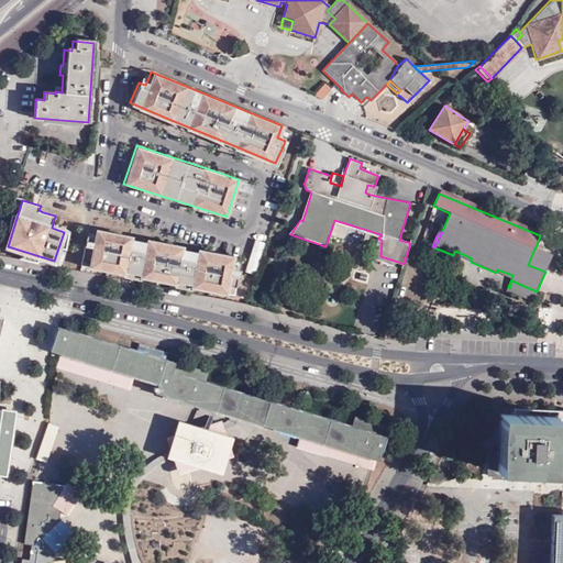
[(85,251),(81,266),(88,267),(89,263),(125,271),(127,267),(142,271),(141,273),(177,280),(177,277),(192,280),(192,283),(229,290),(228,295),(235,296),(239,276),(231,275),(233,261),(219,258),(198,254),(197,257),(183,254),(183,251),(169,249),(146,244),(146,247),(131,244),(132,241),(124,240),(96,234),(94,249),(85,246),(85,251)]
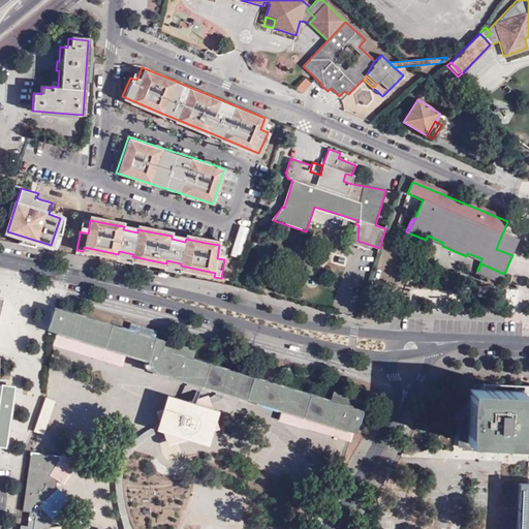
[(356,245),(358,241),(359,225),(355,224),(349,242),(356,245)]
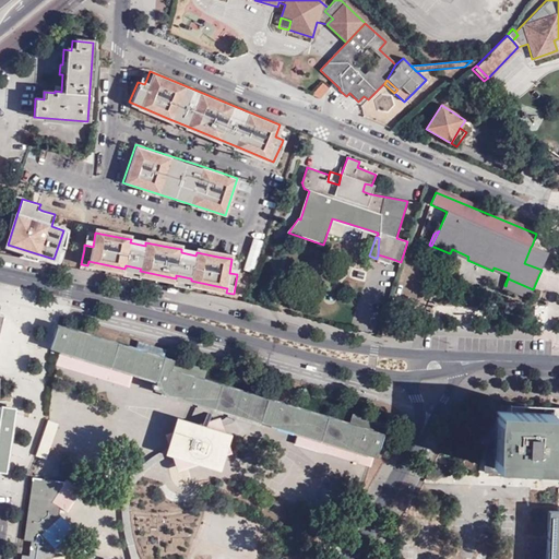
[(253,238),(250,250),(260,253),(264,241),(253,238)]
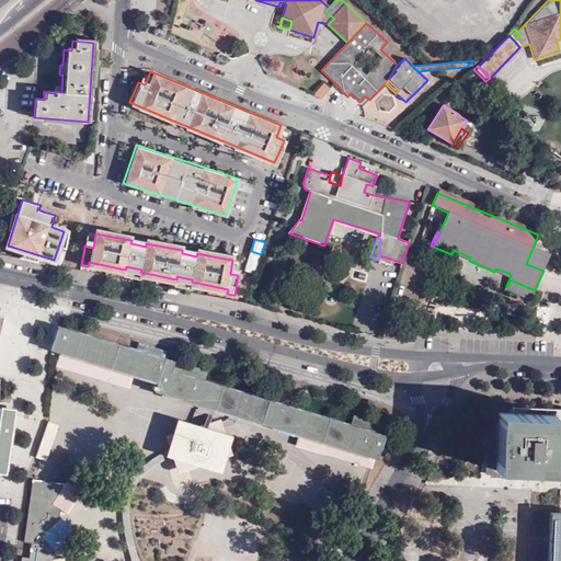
[(537,249),(533,248),(526,264),(544,271),(550,254),(537,249)]
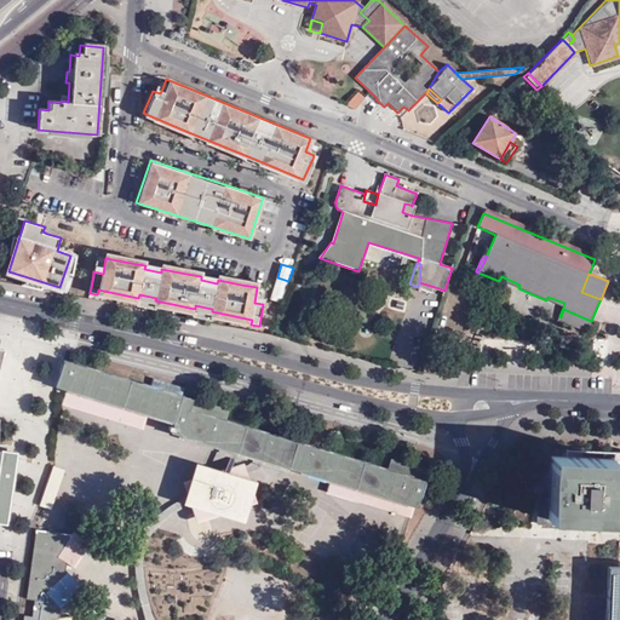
[(501,276),(499,281),(518,288),(520,285),(501,276)]
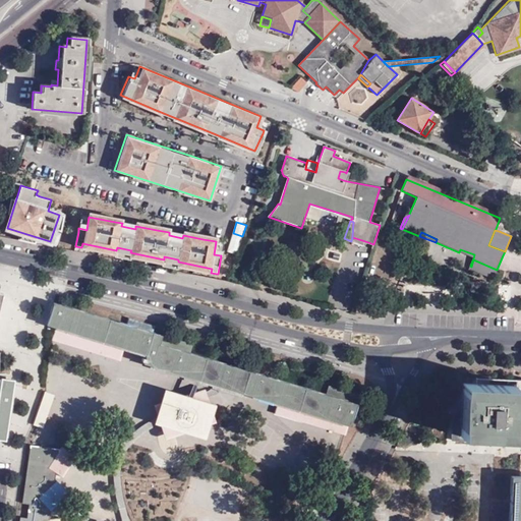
[(242,236),(233,233),(231,237),(227,251),(236,254),(242,236)]
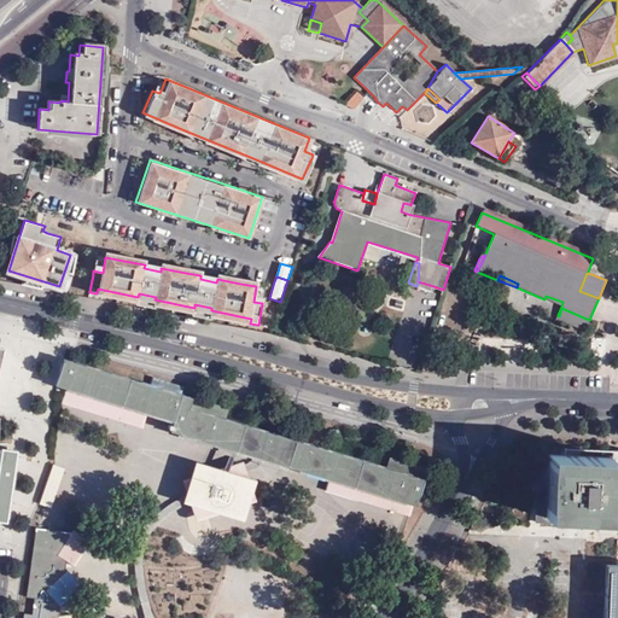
[(432,291),(433,286),(418,281),(417,286),(432,291)]
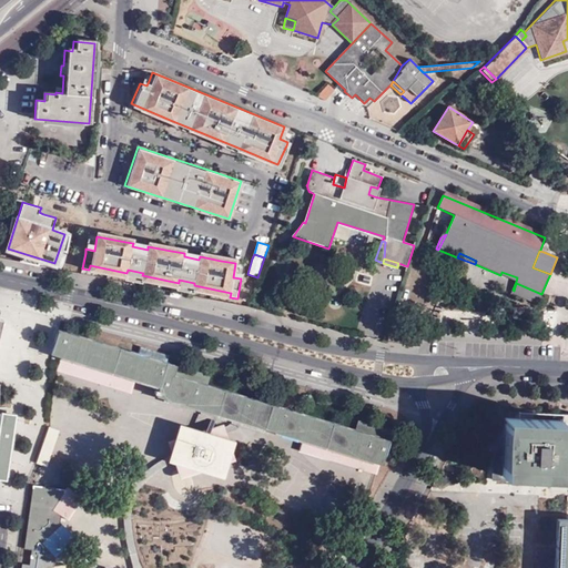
[(374,275),(359,272),(356,284),(372,287),(374,275)]
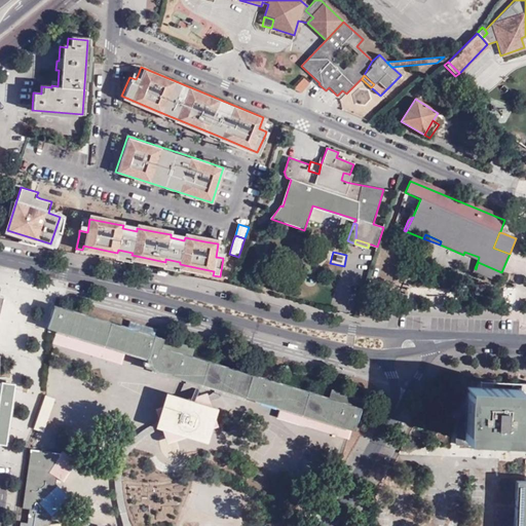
[(463,255),(478,261),(479,257),(464,252),(463,255)]
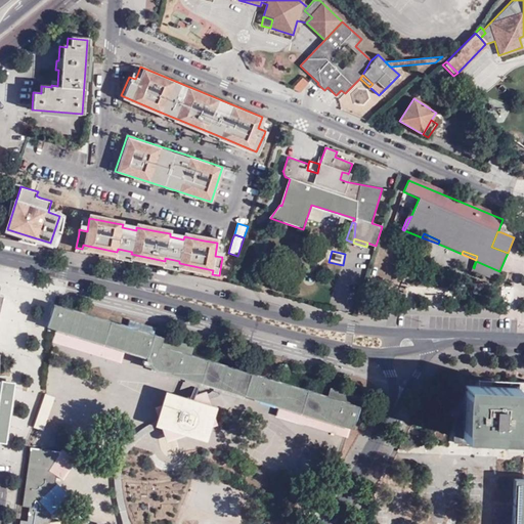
[(497,277),(499,271),(476,261),(474,268),(497,277)]
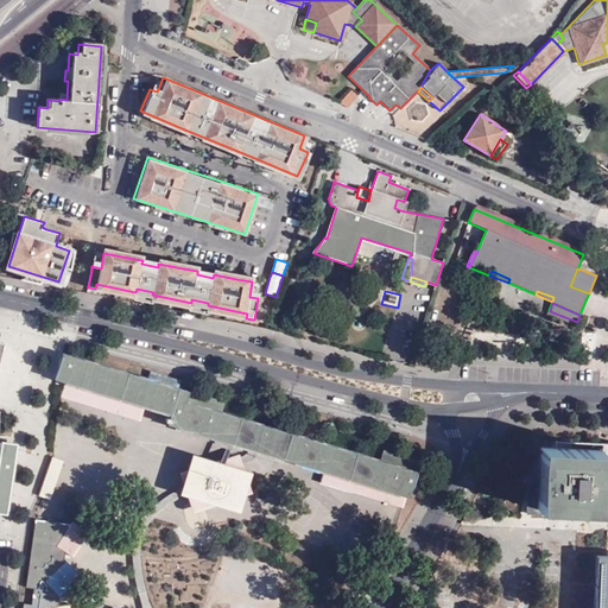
[(179,388),(64,353),(56,380),(64,382),(145,407),(171,416),(169,424),(323,472),(406,496),(409,496),(419,462),(368,447),(366,456),(222,413),(226,403),(179,388)]
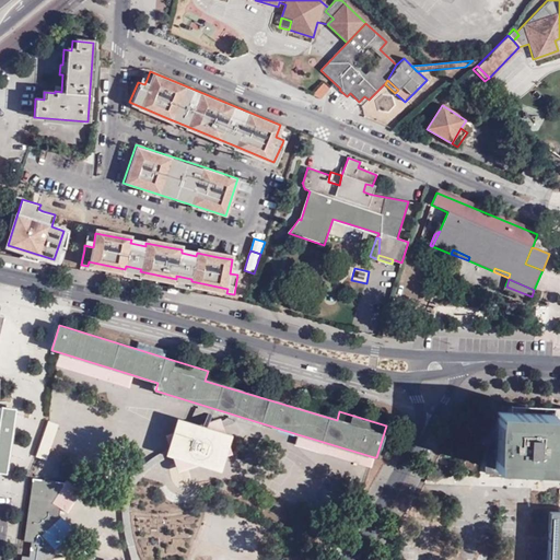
[(133,375),(59,352),(55,365),(130,388),(133,375)]
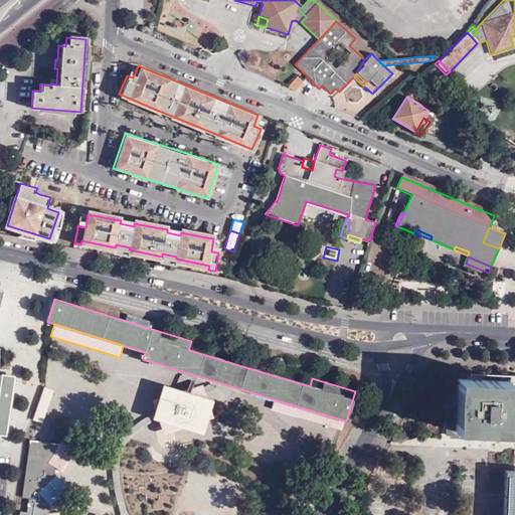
[(0,434),(4,435),(13,378),(6,377),(6,371),(6,369),(0,368),(0,434)]
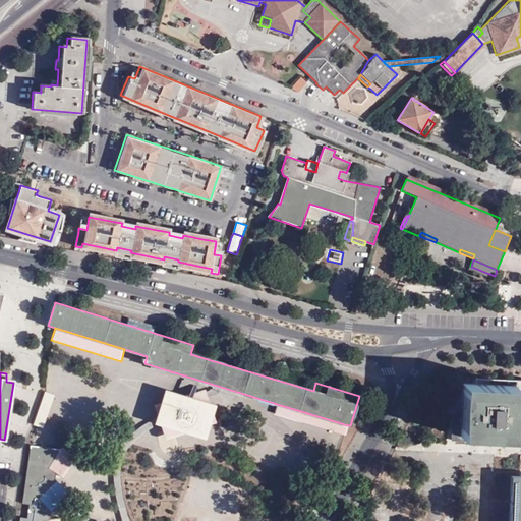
[(520,378),(512,378),(511,385),(459,383),(458,407),(457,435),(475,436),(493,436),(520,437),(520,378)]
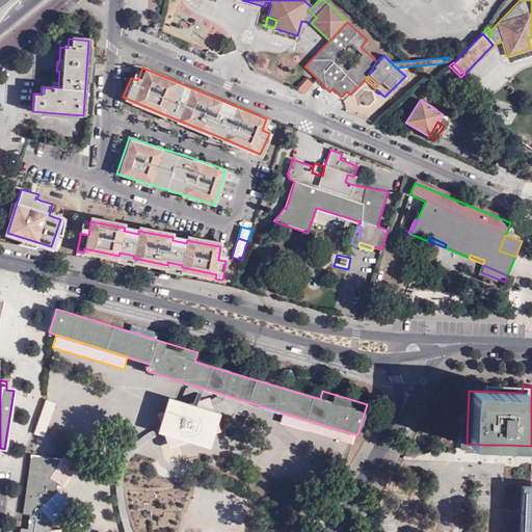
[(220,414),(213,411),(208,397),(188,404),(168,398),(163,413),(157,415),(160,423),(157,432),(164,434),(169,449),(189,443),(209,448),(214,434),(219,432),(217,424),(220,414)]
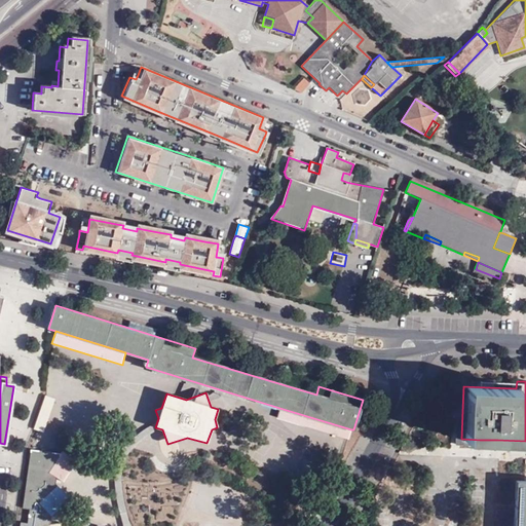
[(54,399),(45,395),(33,428),(43,433),(54,399)]
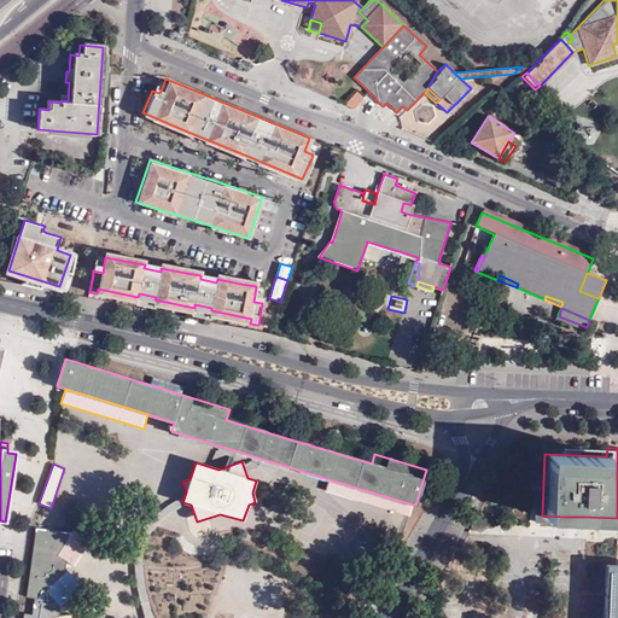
[(413,505),(328,479),(325,490),(409,517),(413,505)]
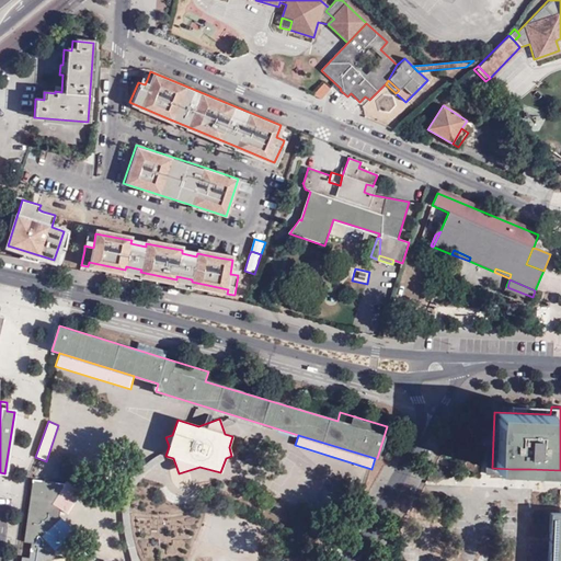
[(525,476),(530,469),(512,469),(516,476),(517,477),(518,477),(519,478),(522,478),(523,478),(524,477),(525,476)]
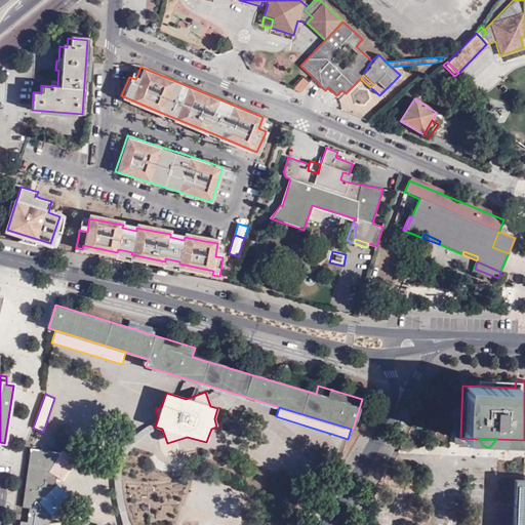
[(61,453),(31,448),(28,468),(23,507),(30,508),(28,522),(21,521),(19,524),(61,524),(61,522),(49,524),(51,515),(70,497),(57,484),(55,486),(56,477),(63,481),(77,460),(63,450),(61,453)]
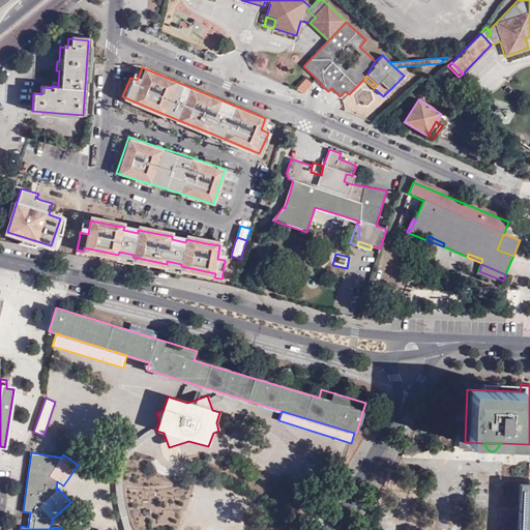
[(516,529),(529,529),(529,481),(518,482),(516,529)]
